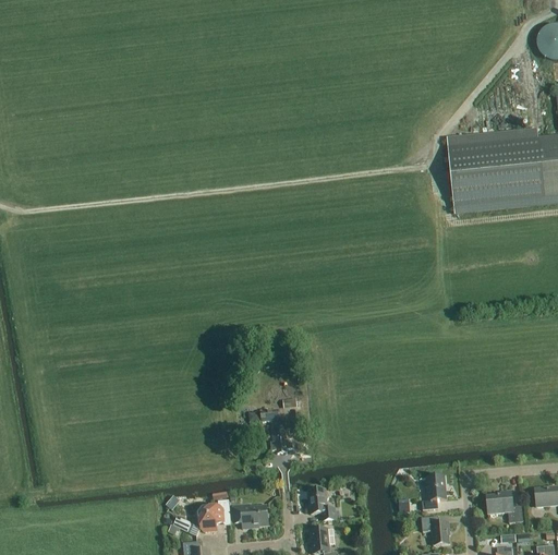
[(540,33),(537,37),(536,43),(537,48),(540,52),(543,57),(547,59),(553,61),(557,61),(557,60),(557,24),(553,24),(547,25),(543,28),(540,33)]
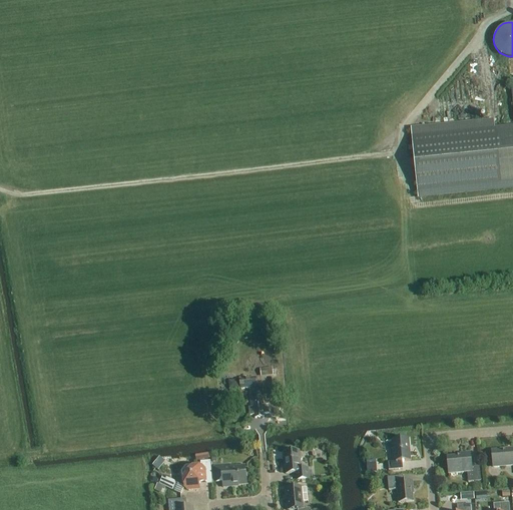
[(495,117),(411,125),(417,189),(512,178),(512,78),(511,79),(512,102),(512,122),(495,125),(495,117)]
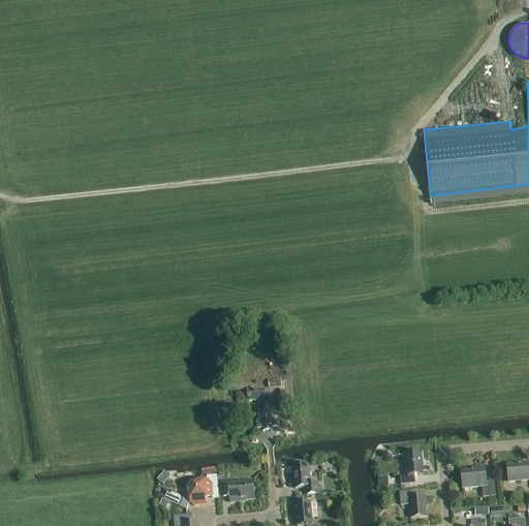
[(462,95),(463,102),(479,102),(479,94),(462,95)]
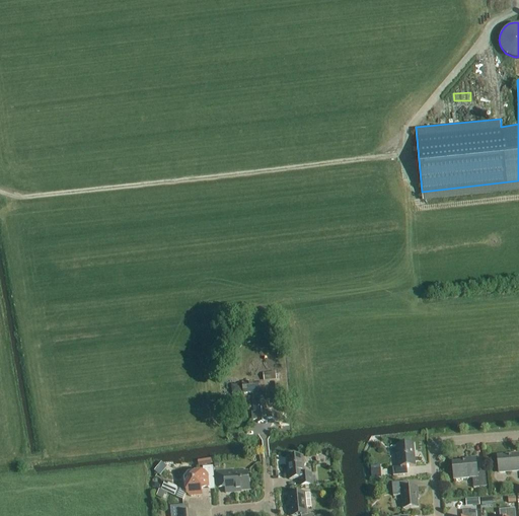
[(227,339),(238,346),(244,336),(232,328),(227,339)]
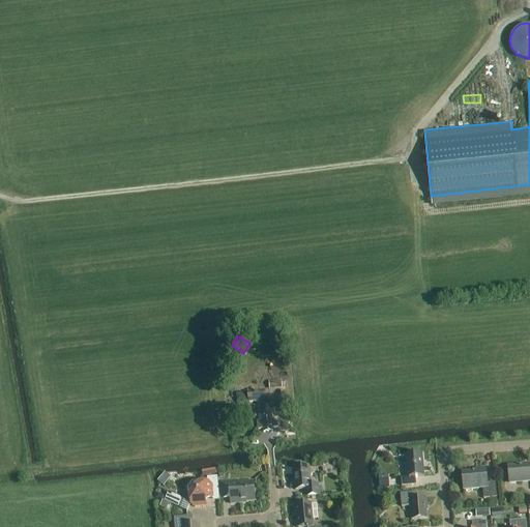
[(282,378),(269,379),(269,386),(283,385),(282,378)]
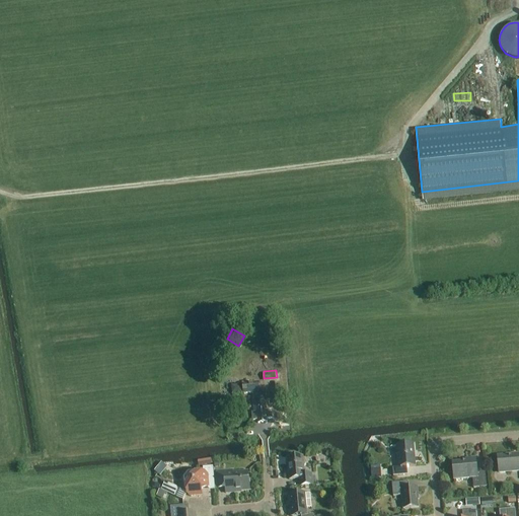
[(245,380),(242,380),(243,390),(252,390),(253,398),(252,398),(253,410),(251,410),(252,418),(257,418),(257,421),(267,420),(267,417),(272,416),(271,408),(269,408),(268,397),(264,397),(263,388),(260,388),(258,379),(255,379),(245,380)]
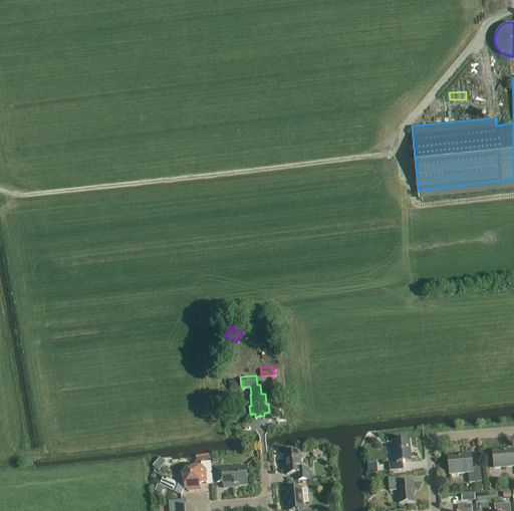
[(389,461),(390,469),(404,468),(403,460),(411,459),(409,437),(393,438),(395,460),(389,461)]
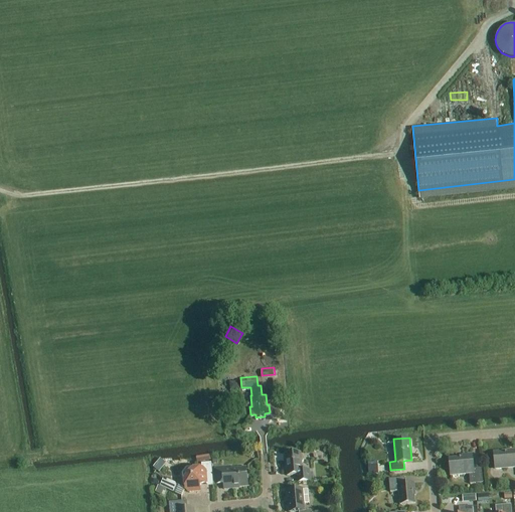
[(514,448),(494,450),(495,466),(514,464),(514,448)]
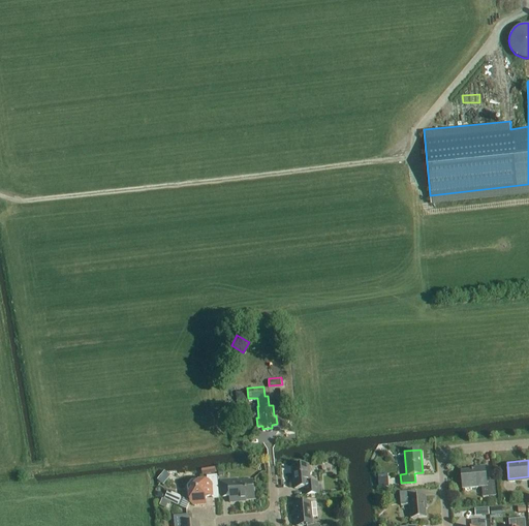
[(308,463),(292,464),(294,486),(305,486),(306,493),(318,492),(317,481),(310,481),(309,472),(310,472),(311,472),(312,470),(311,468),(311,467),(309,466),(308,466),(308,463)]
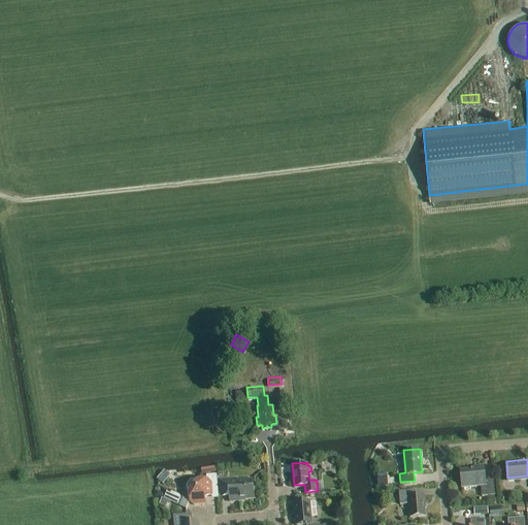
[(484,463),(472,464),(473,467),(460,468),(461,485),(481,484),(482,494),(495,492),(493,478),(486,478),(484,463)]
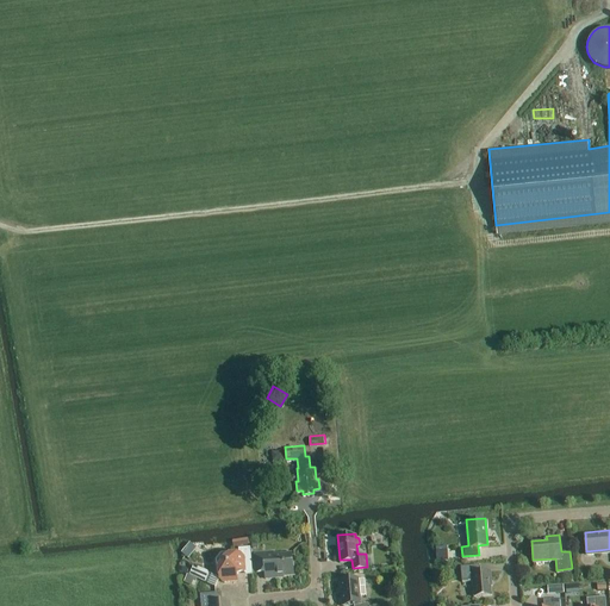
[(180,549),(187,555),(193,548),(186,542),(180,549)]
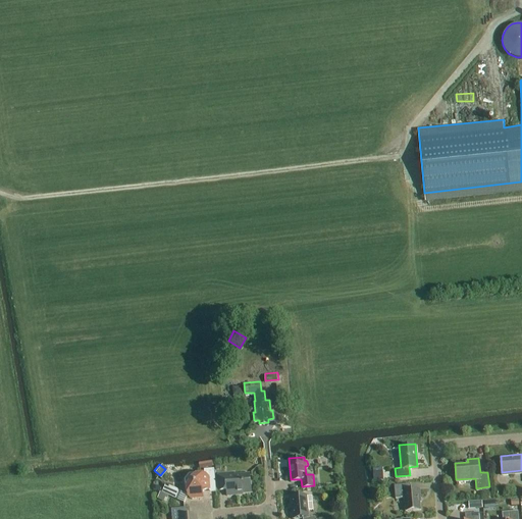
[(212,468),(204,469),(205,473),(196,473),(196,474),(193,473),(190,473),(186,478),(186,481),(188,484),(187,484),(188,492),(188,494),(192,497),(203,496),(202,489),(203,487),(209,487),(209,480),(213,480),(212,468)]
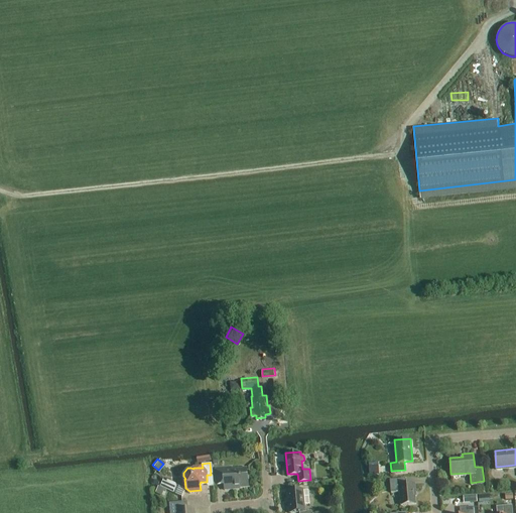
[(370,472),(379,472),(378,463),(369,464),(370,472)]
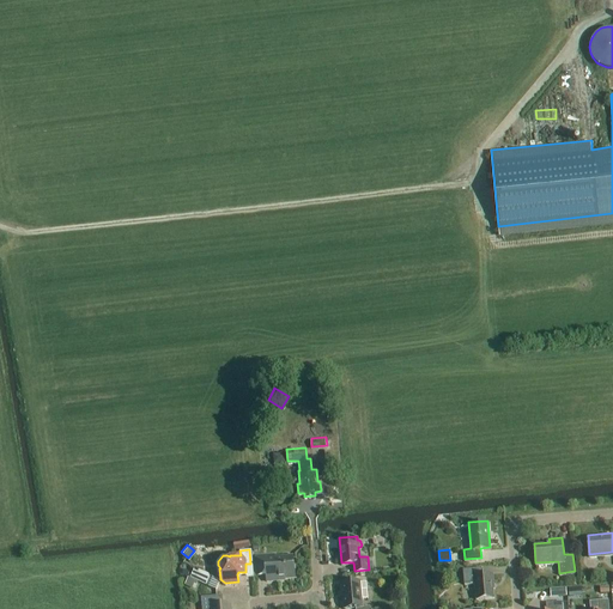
[(279,576),(295,574),(293,555),(274,556),(273,552),(255,553),(256,571),(266,571),(266,579),(279,578),(279,576)]
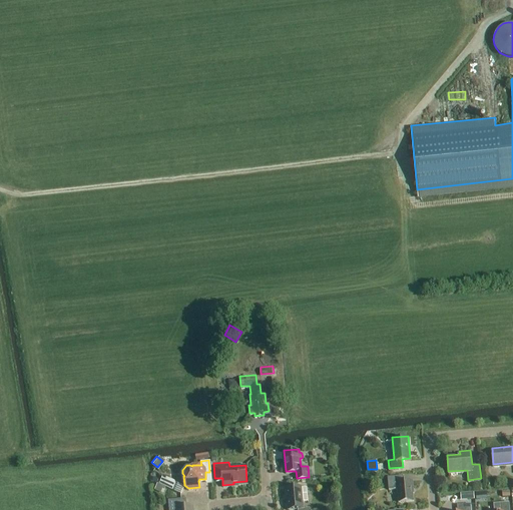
[(413,486),(412,479),(404,480),(403,473),(387,475),(388,488),(397,487),(399,500),(413,499),(412,486),(413,486)]
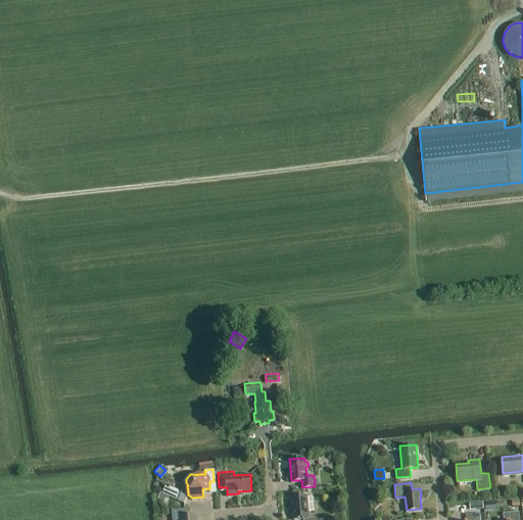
[(165,483),(162,491),(176,498),(179,491),(178,489),(178,488),(165,483)]
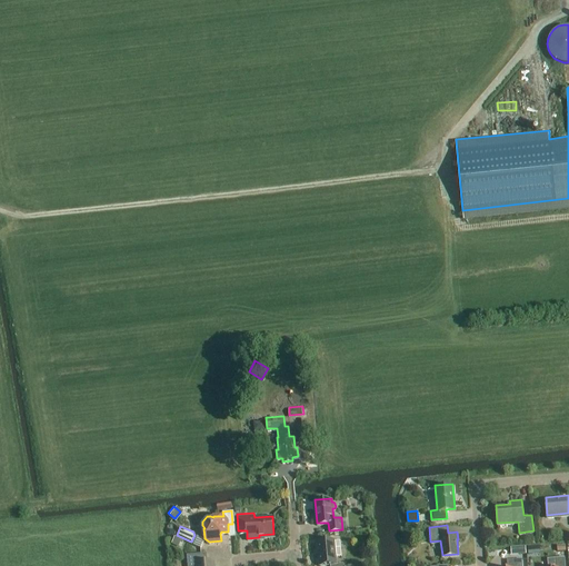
[(180,546),(183,539),(175,535),(171,542),(180,546)]
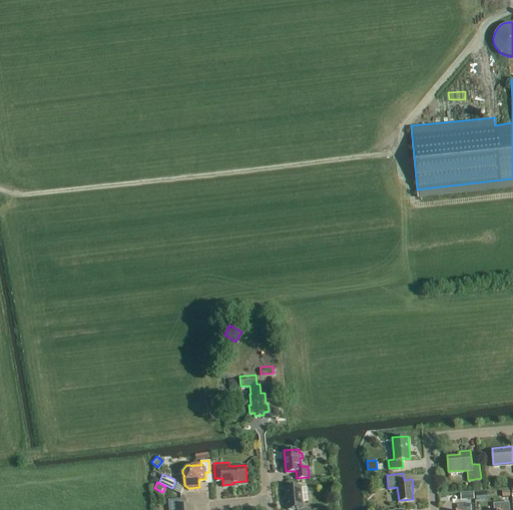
[(381,491),(381,482),(373,483),(374,491),(381,491)]
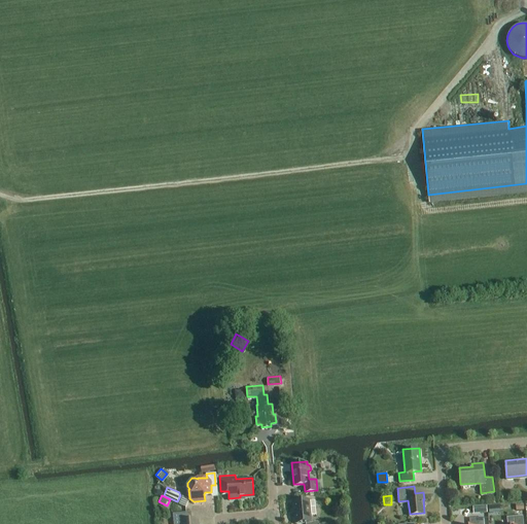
[(309,498),(294,499),(295,511),(295,515),(296,515),(296,522),(306,521),(305,523),(318,523),(318,520),(310,520),(310,514),(316,513),(315,498),(309,499),(309,498)]
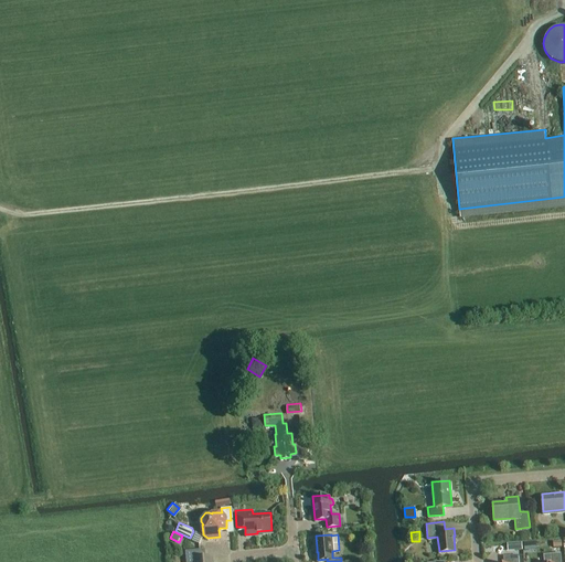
[(522,540),(508,541),(508,549),(523,548),(522,540)]
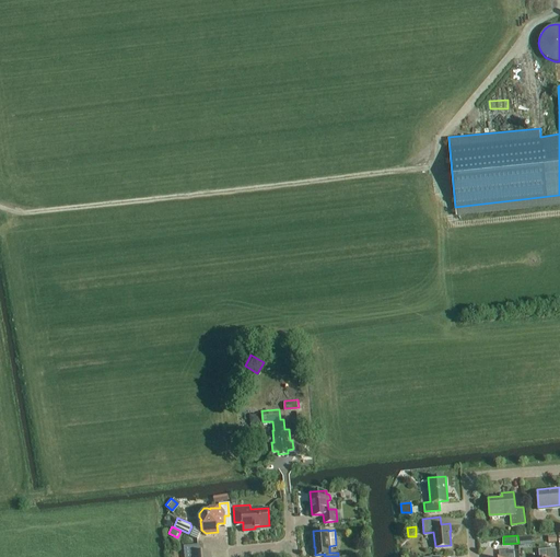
[(210,556),(210,550),(203,550),(202,542),(183,544),(184,556),(187,556),(193,556),(210,556)]
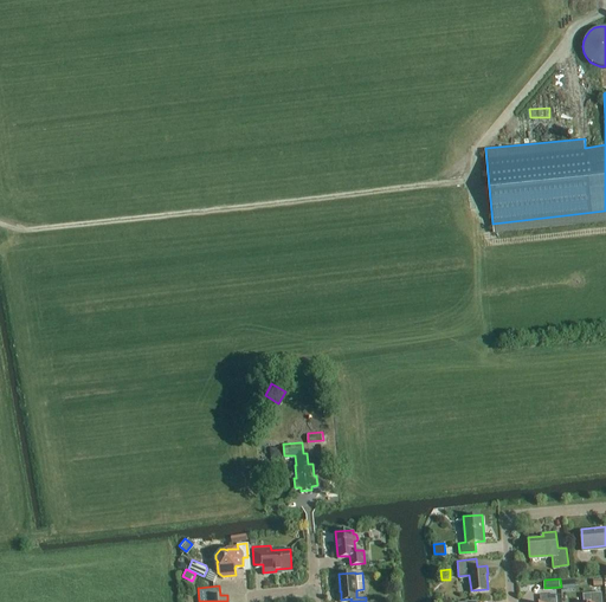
[(582,601),(601,601),(601,590),(582,591),(582,601)]
